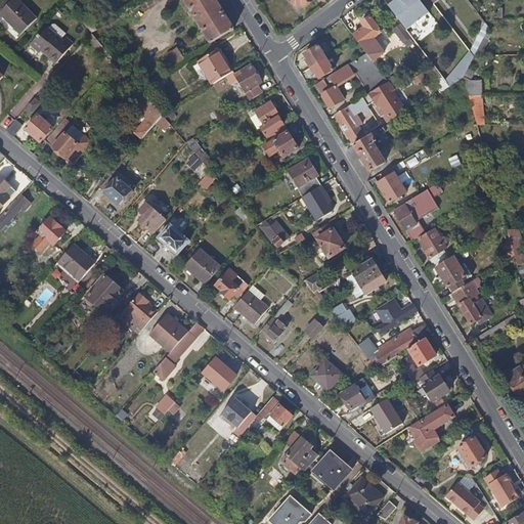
[(2,0),(0,2),(0,11),(11,24),(12,23),(24,34),(39,18),(20,0),(2,0)]
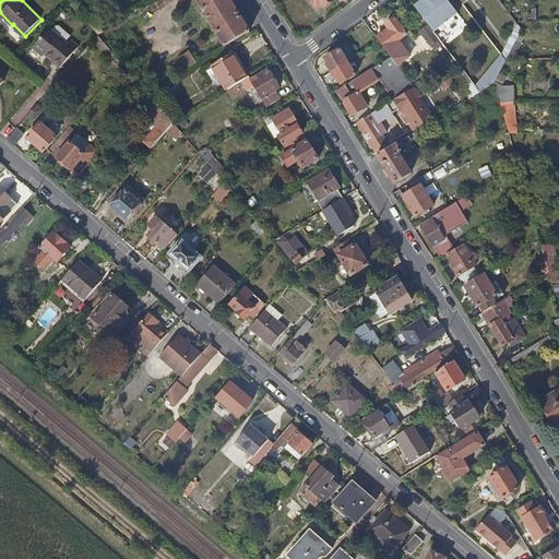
[(155,12),(164,7),(158,0),(156,0),(150,4),(155,12)]
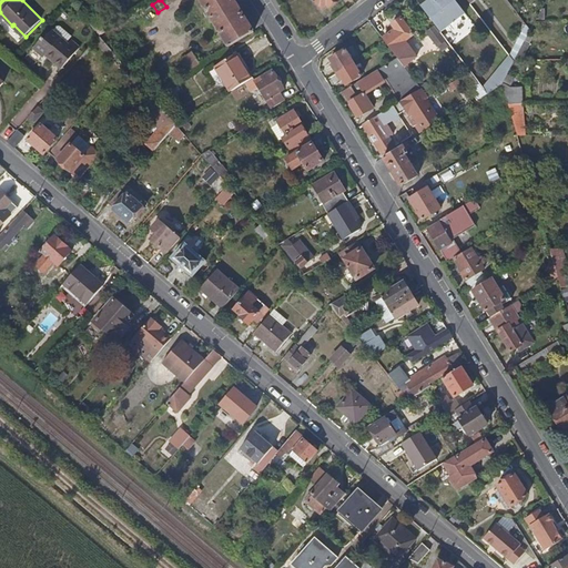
[(254,32),(234,0),(200,0),(230,48),(254,32)]
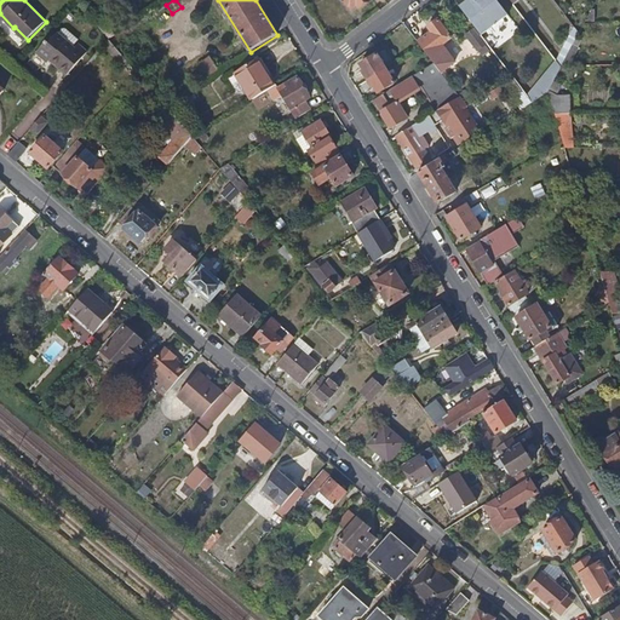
[(469,0),(460,7),(482,36),(509,16),(500,4),(497,0),(469,0)]
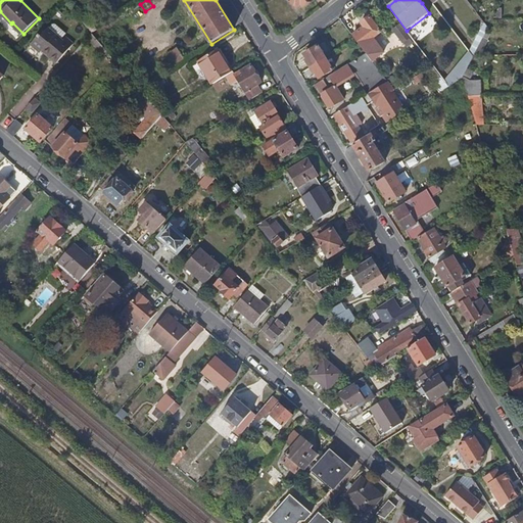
[(494,20),(503,4),(498,0),(485,26),(489,30),(494,20)]
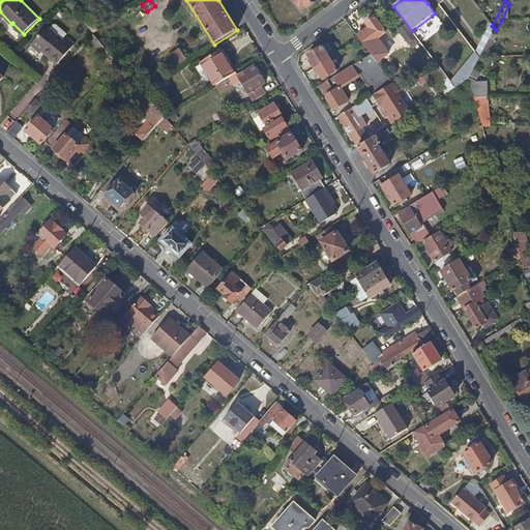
[(482,9),(490,18),(496,12),(489,4),(482,9)]
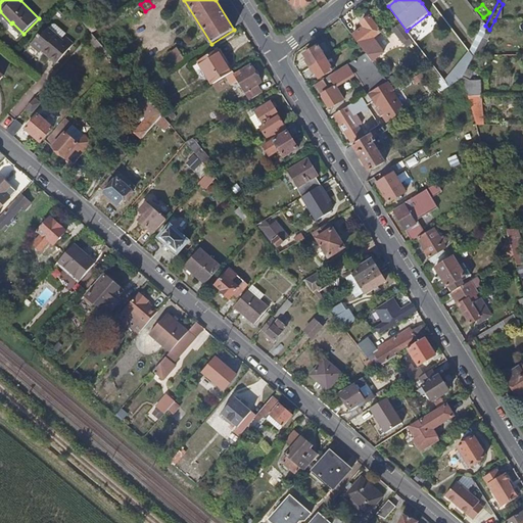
[(97,30),(84,15),(81,18),(93,32),(93,33),(97,30)]
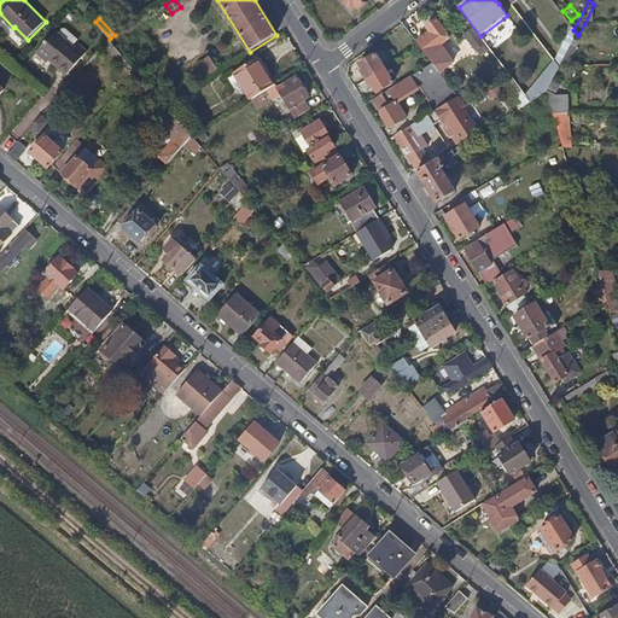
[(426,38),(418,44),(419,46),(433,64),(441,74),(454,63),(442,47),(452,39),(437,21),(427,28),(431,33),(433,36),(429,40),(426,38)]
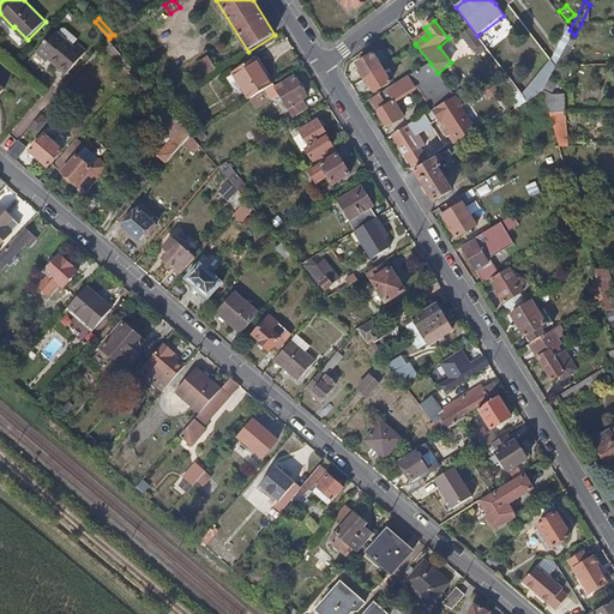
[(62,28),(59,32),(73,44),(79,38),(66,28),(62,28)]
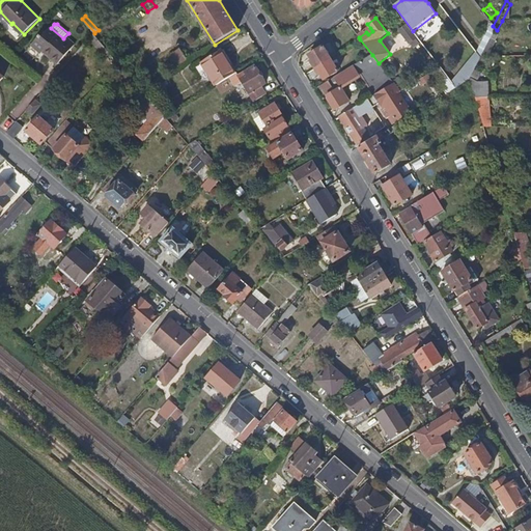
[(401,31),(411,45),(417,39),(408,26),(401,31)]
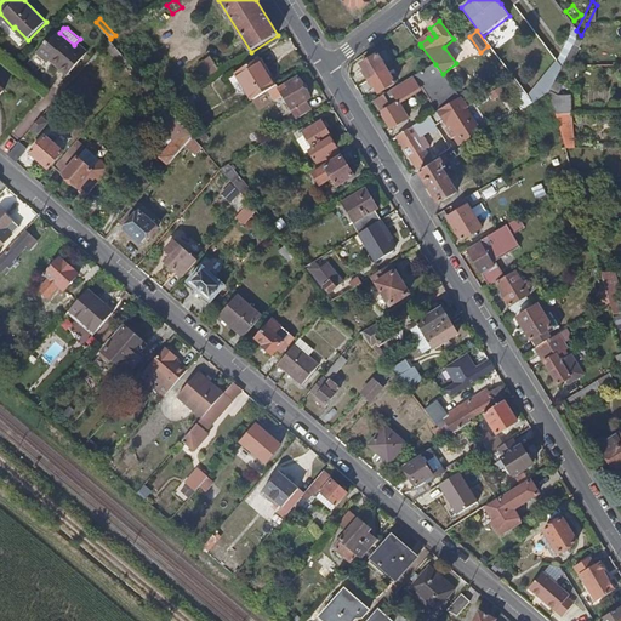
[(564,67),(581,35),(576,30),(559,63),(563,68),(564,67)]
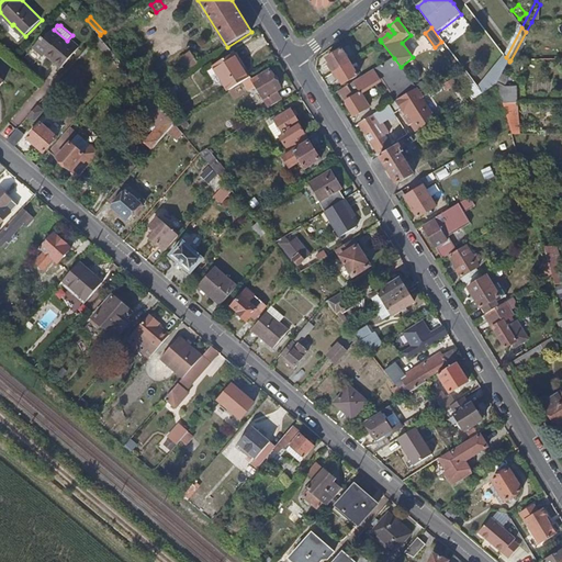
[(67,41),(54,30),(53,29),(45,37),(43,36),(33,47),(44,57),(47,54),(62,67),(80,47),(71,40),(68,43),(67,41)]
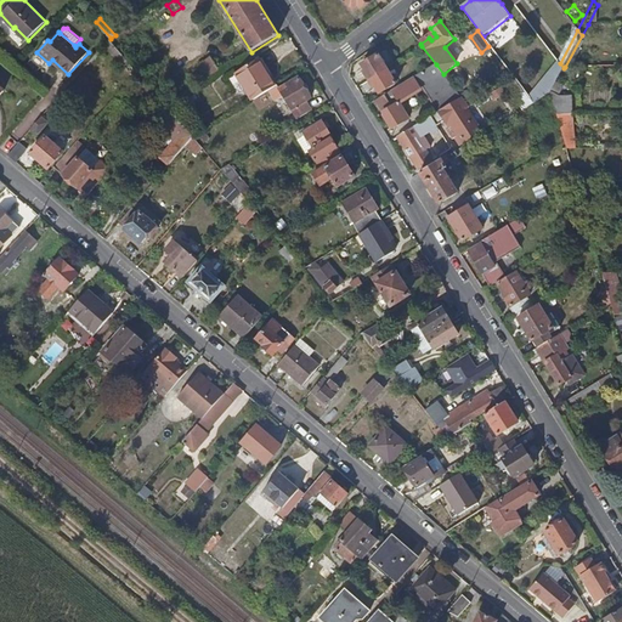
[(111,38),(105,44),(125,67),(130,62),(111,39),(111,38)]
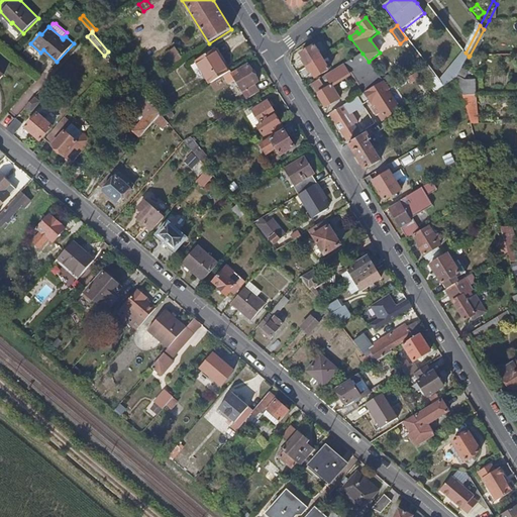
[(304,60),(308,67),(323,58),(316,45),(302,54),(305,59),(304,60)]
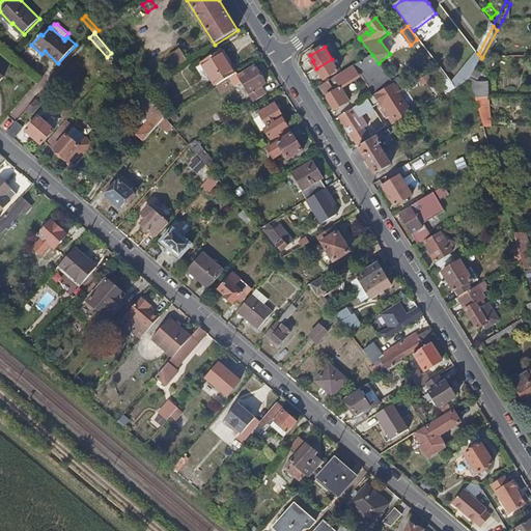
[(187,59),(180,49),(169,56),(175,66),(187,59)]
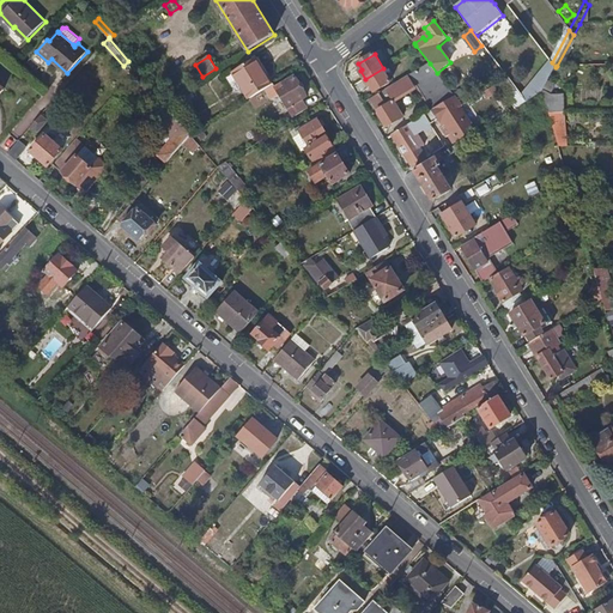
[(234,72),(252,99),(273,85),(256,58),(234,72)]
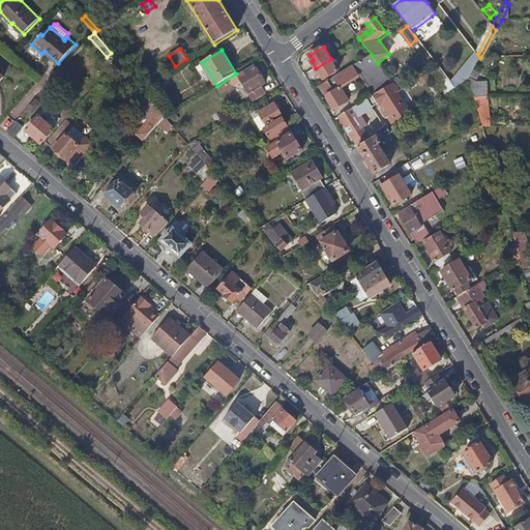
[(474,71),(480,58),(477,54),(467,70),(450,82),(455,88),(470,79),(474,71)]
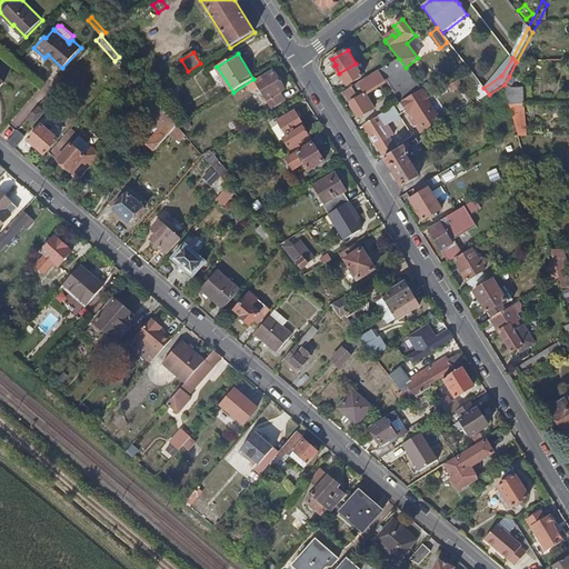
[(179,59),(173,63),(181,77),(188,72),(179,59)]
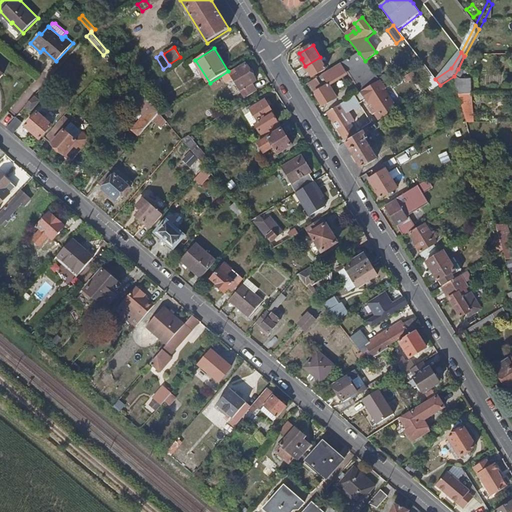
[(365,62),(359,53),(323,75),(324,77),(311,84),(325,106),(338,99),(330,86),(348,75),(347,73),(349,71),(362,92),(376,84),(362,63),(365,62)]
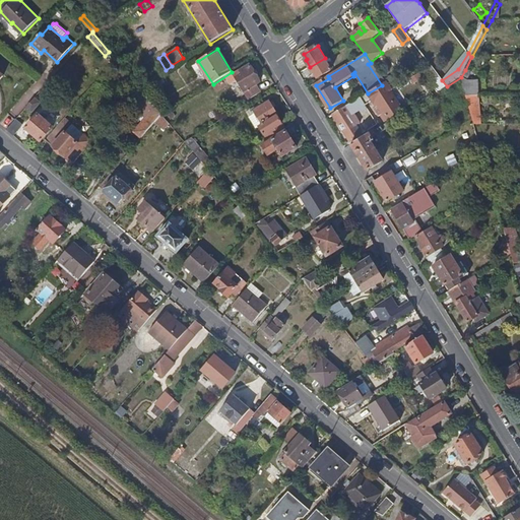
[(332,70),(325,58),(310,67),(314,74),(316,73),(319,78),(332,70)]
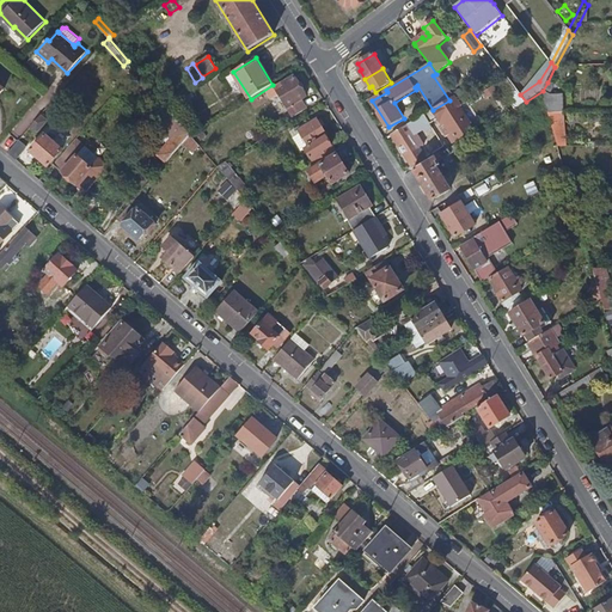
[(136,71),(126,84),(129,86),(135,80),(140,74),(136,71)]
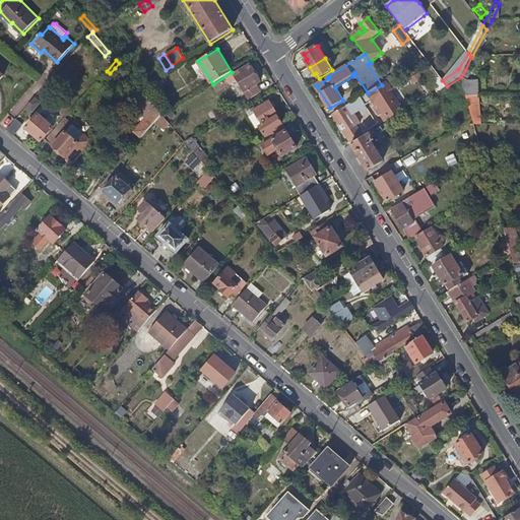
[(119,63),(115,68),(131,86),(135,82),(119,63)]
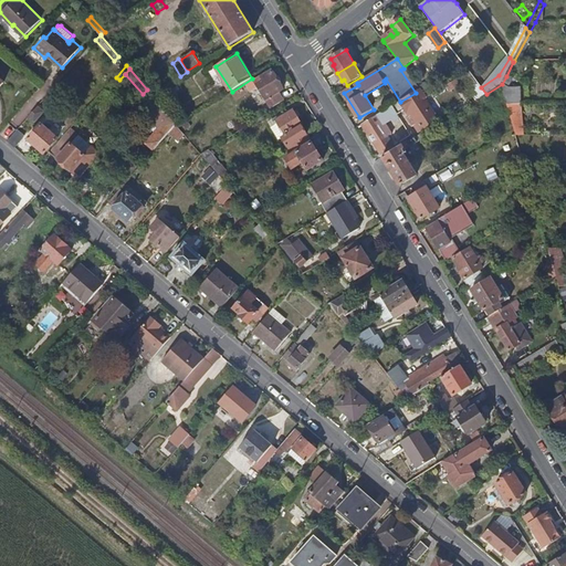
[(273,71),(255,82),(272,107),(284,100),(280,92),(284,90),(273,71)]
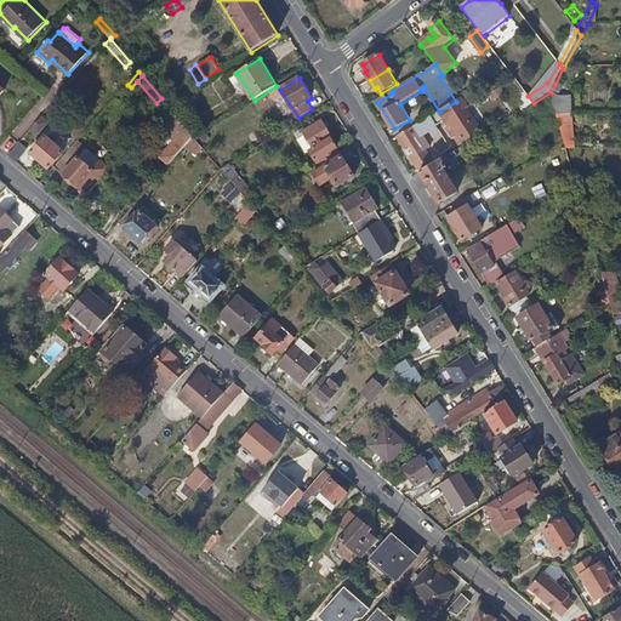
[(514,79),(507,84),(523,110),(534,103),(528,96),(514,79)]
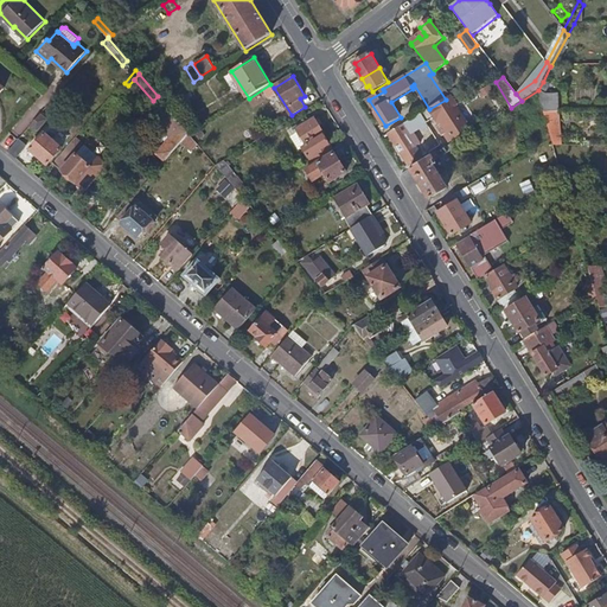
[(549,84),(543,82),(538,90),(545,114),(561,114),(561,95),(545,95),(549,84)]
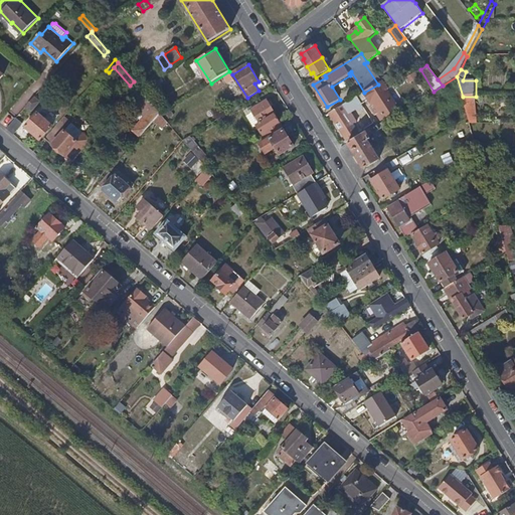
[(387,74),(381,79),(383,81),(389,90),(395,86),(387,74)]
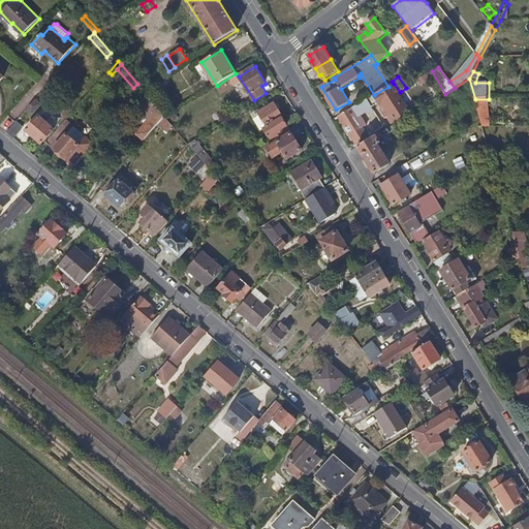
[(156,104),(155,104),(161,112),(166,107),(157,98),(154,91),(157,89),(154,84),(145,89),(148,94),(156,104)]
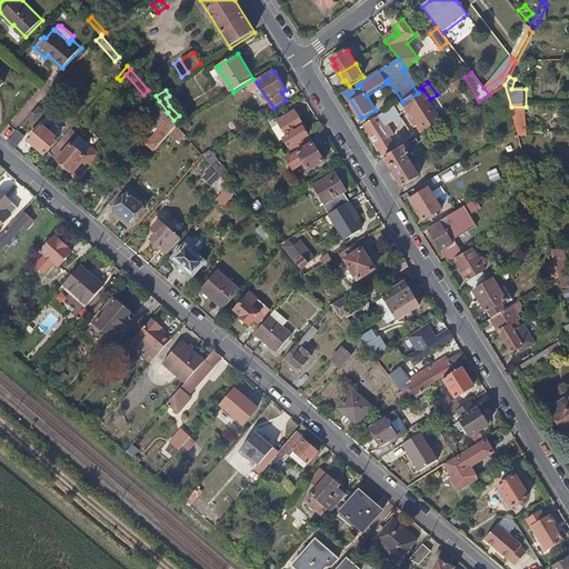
[(428,101),(430,99),(423,90),(418,93),(402,102),(395,108),(398,112),(399,111),(401,115),(409,109),(413,117),(411,119),(417,128),(420,127),(423,131),(441,120),(428,101)]
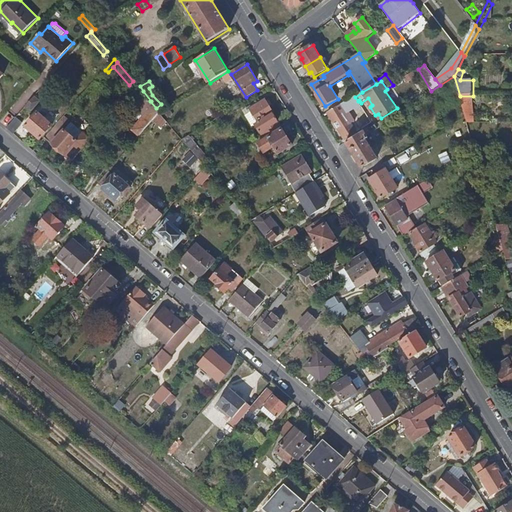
[(137,86),(127,99),(131,104),(132,103),(134,104),(144,94),(137,86)]
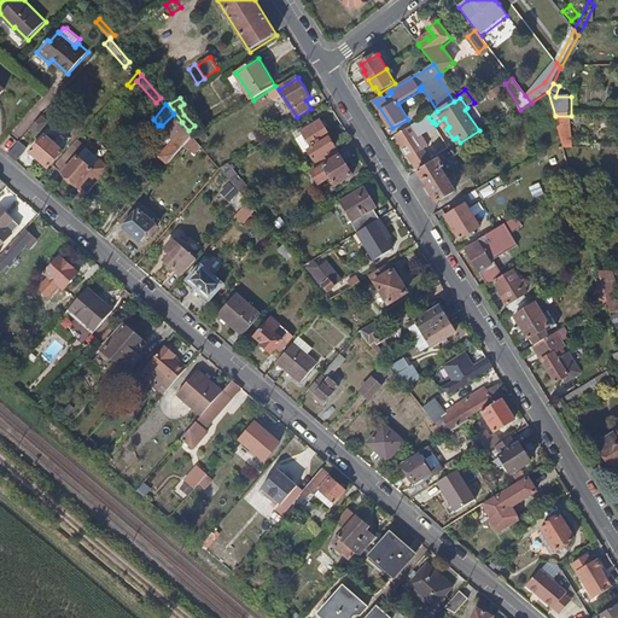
[(174,114),(162,126),(165,129),(175,141),(182,135),(186,139),(191,134),(188,130),(181,122),(174,114)]
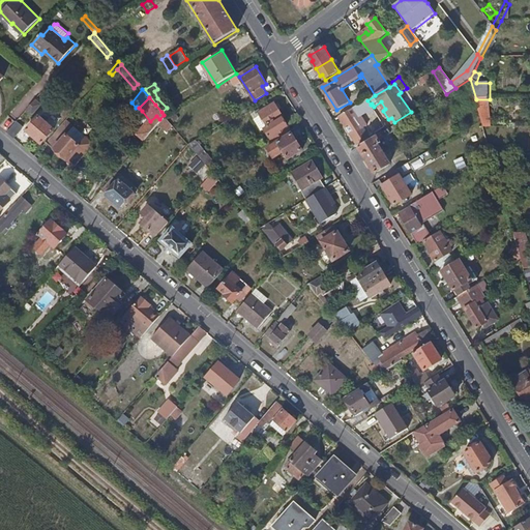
[(36,99),(28,110),(33,115),(41,105),(36,99)]
